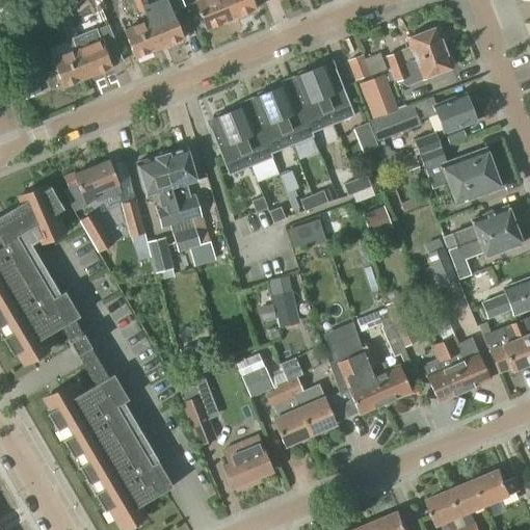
[(151,8),(148,0),(139,0),(136,1),(140,12),(151,8)]
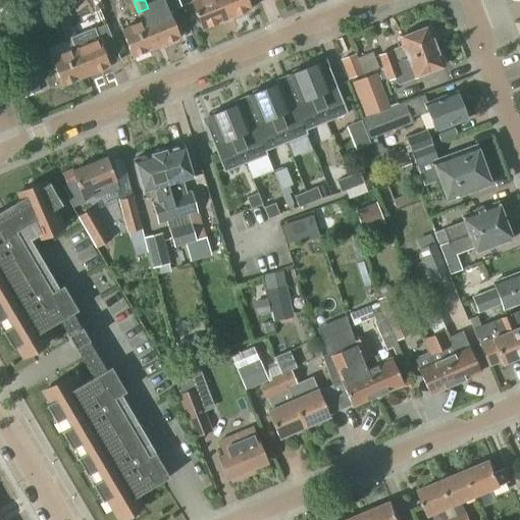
[(193,0),(194,0),(204,27),(227,17),(220,0),(193,0)]
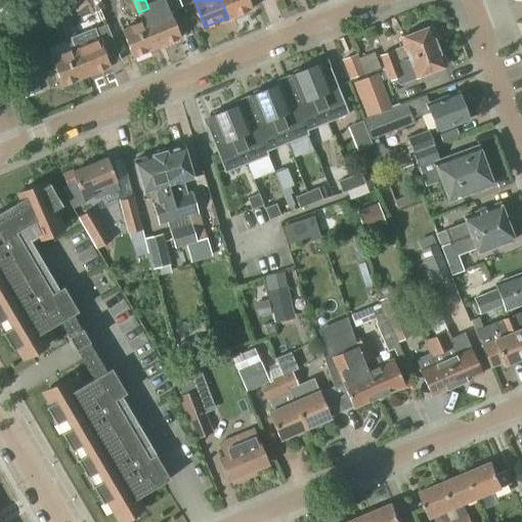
[(221,0),(228,17),(253,7),(250,0),(221,0)]
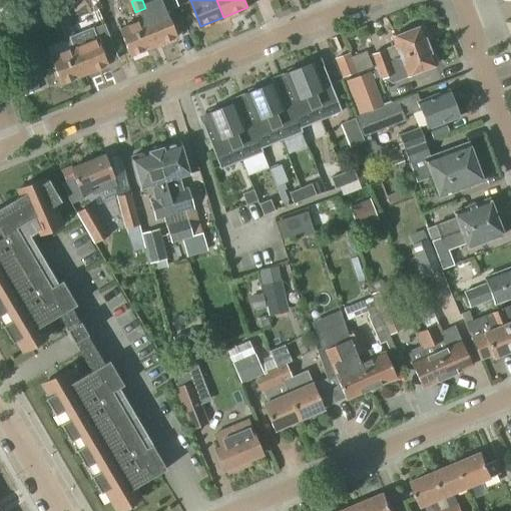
[(143,18),(154,45),(178,36),(167,9),(143,18)]
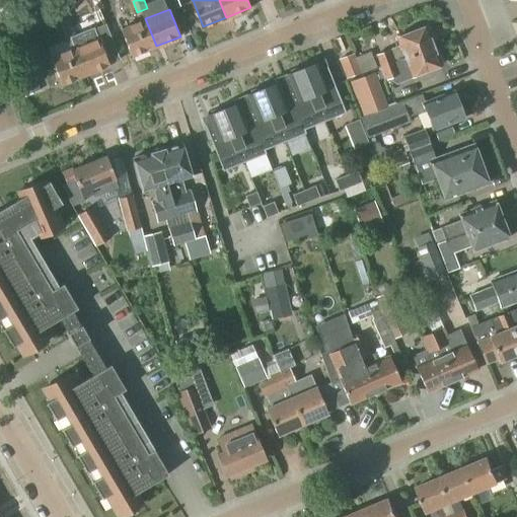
[(59,21),(63,30),(73,26),(70,16),(59,21)]
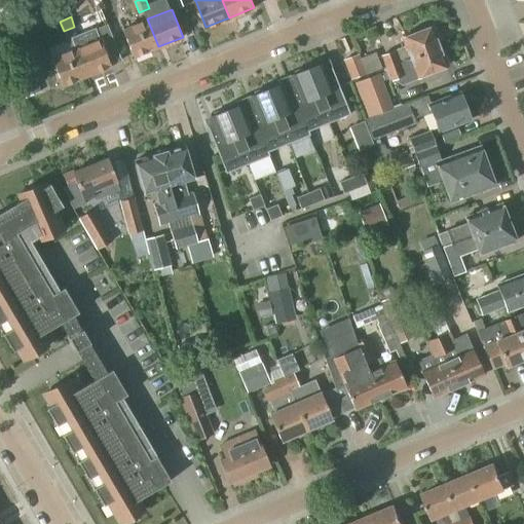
[(135,55),(158,46),(147,19),(123,29),(135,55)]
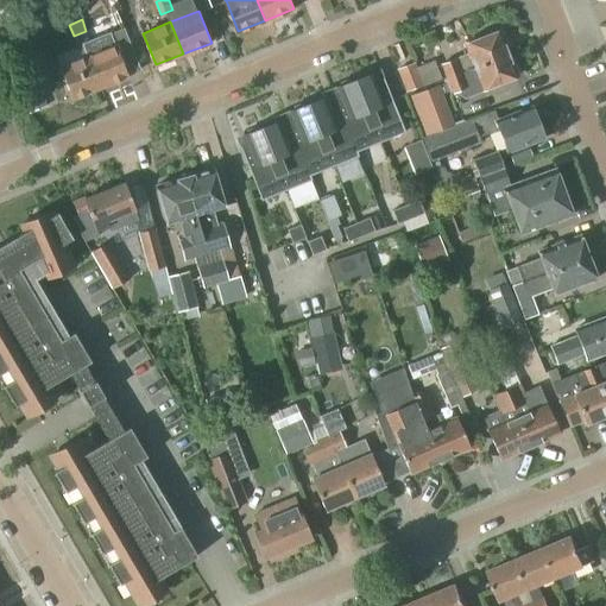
[(112,32),(119,49),(132,43),(126,27),(112,32)]
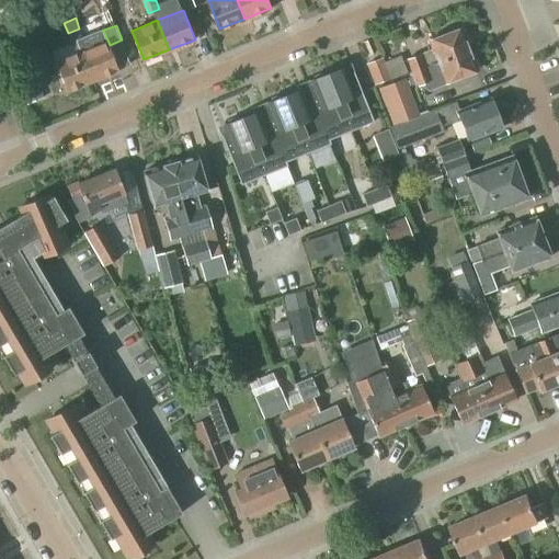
[(412,71),(468,48),(465,40),(467,36),(465,29),(461,29),(460,26),(429,38),(433,48),(407,58),(412,71)]
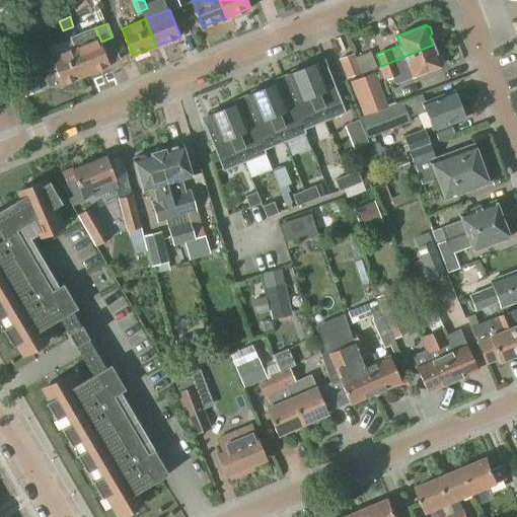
[(73,26),(63,30),(66,40),(72,38),(77,35),(73,26)]
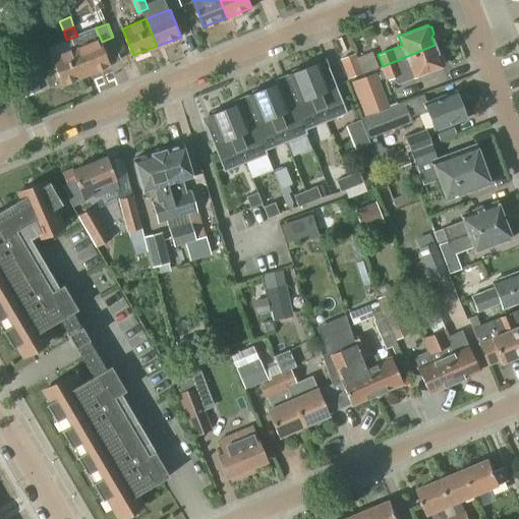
[(72,38),(76,47),(88,74),(111,64),(102,42),(96,27),(77,36),(72,38)]
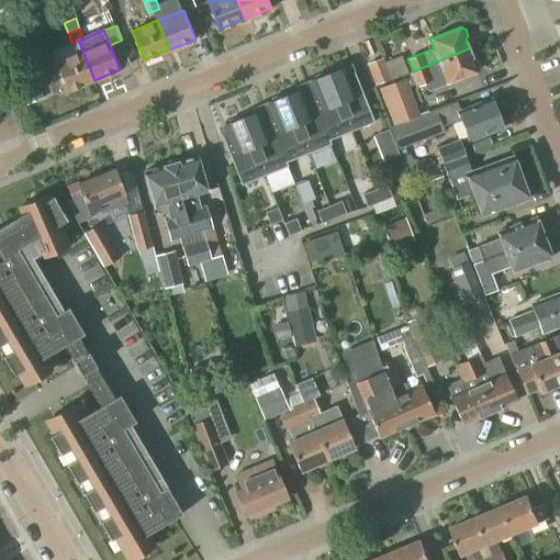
[(429,89),(446,82),(478,71),(477,69),(480,66),(477,59),(472,58),(469,48),(413,71),(417,85),(422,82),(429,89)]
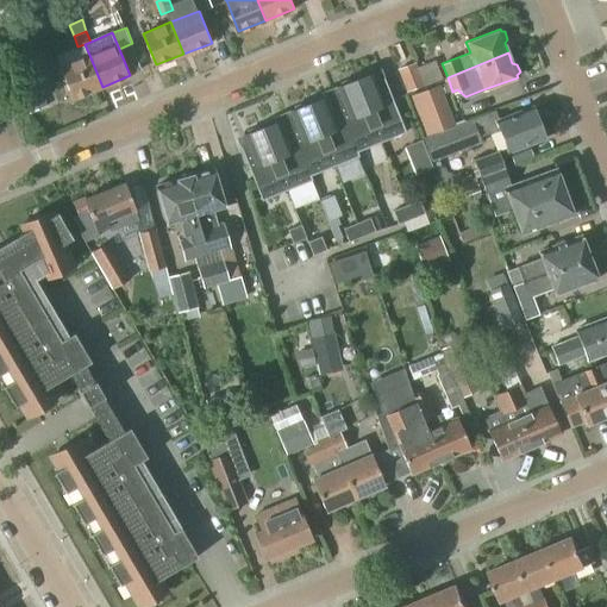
[(74,98),(102,87),(89,55),(61,67),(74,98)]
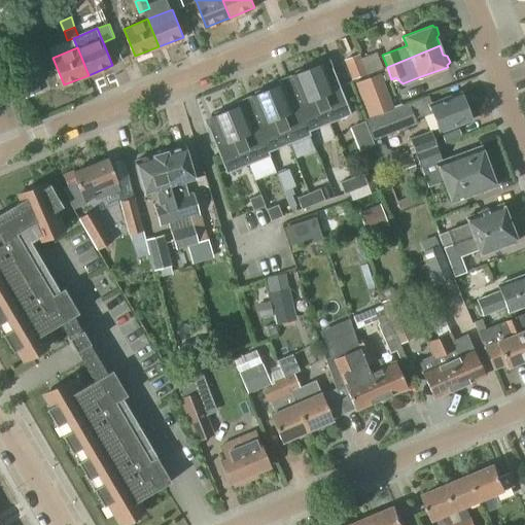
[(353,79),(369,73),(360,53),(345,59),(353,79)]
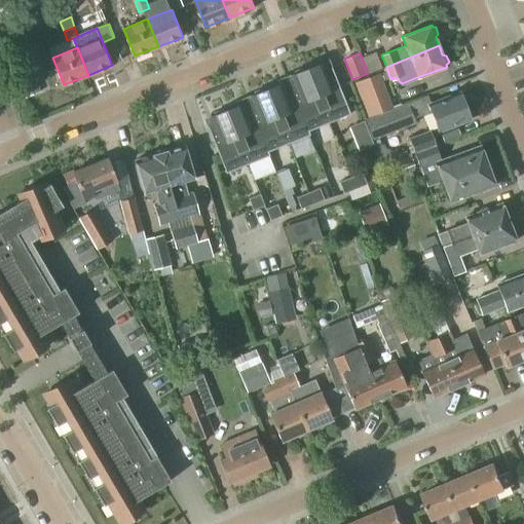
[(350,114),(329,61),(323,64),(323,62),(319,64),(317,62),(306,66),(329,122),(350,114)]
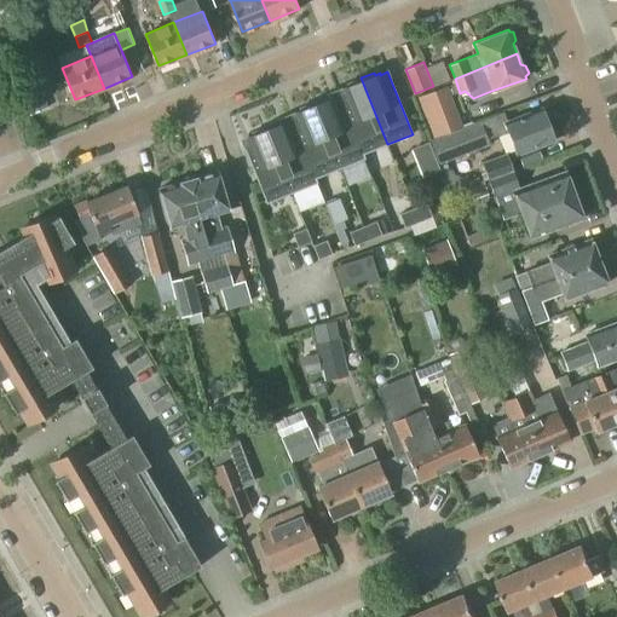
[(387,144),(361,78),(346,84),(347,86),(342,87),(344,90),(338,92),(364,159),(365,159),(363,154),(387,144)]
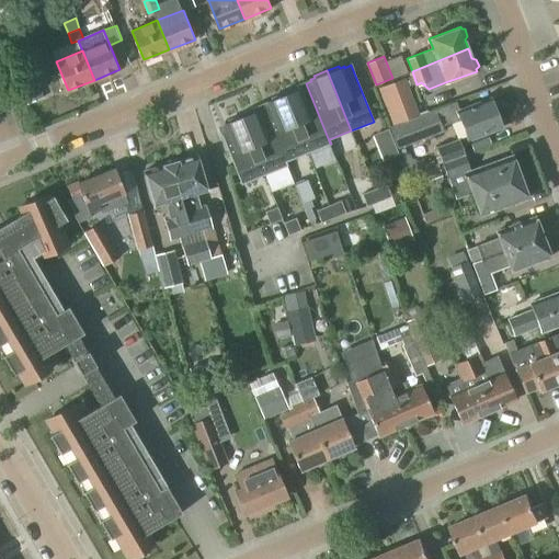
[(29,104),(45,98),(37,77),(20,84),(29,104)]
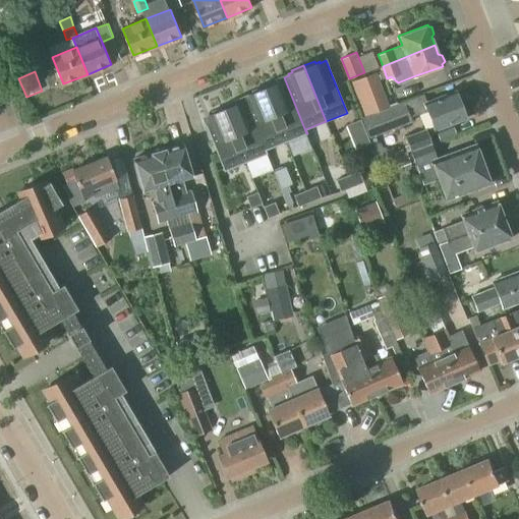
[(350,81),(364,117),(389,108),(376,72),(350,81)]
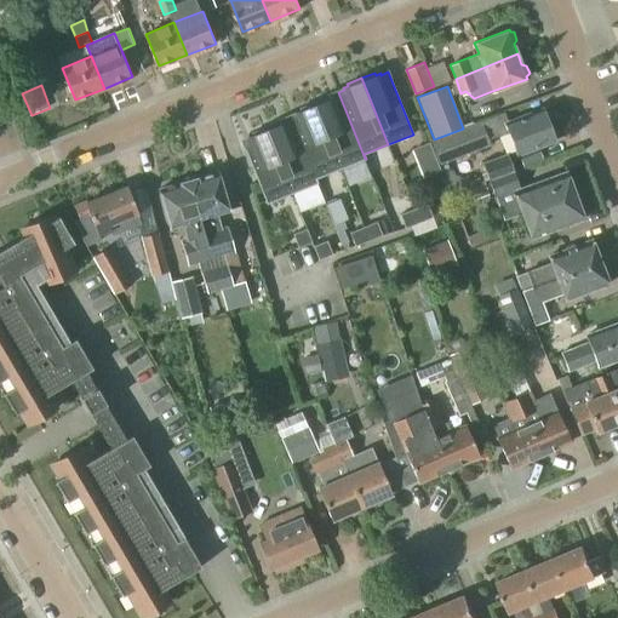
[(365,159),(338,92),(330,96),(331,98),(328,99),(327,97),(313,102),(339,169),(365,159)]
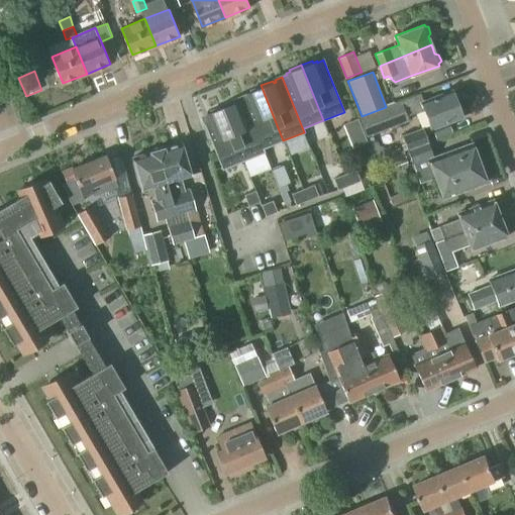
[(283,140),(261,85),(249,90),(250,92),(246,93),(247,95),(241,97),(265,152),(264,148),(283,140)]
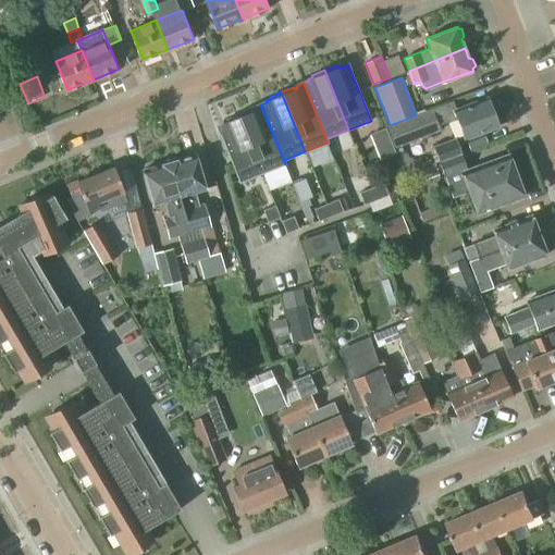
[(387,126),(395,147),(442,130),(441,125),(458,118),(466,137),(497,125),(488,99),(458,110),(454,100),(432,108),(433,109),(416,115),(390,125),(387,126)]
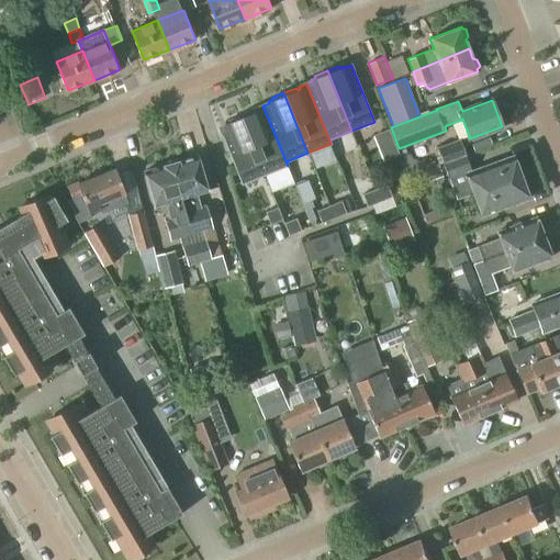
[(288,166),(262,105),(256,109),(257,111),(254,112),(253,110),(241,114),(265,175),(288,166)]
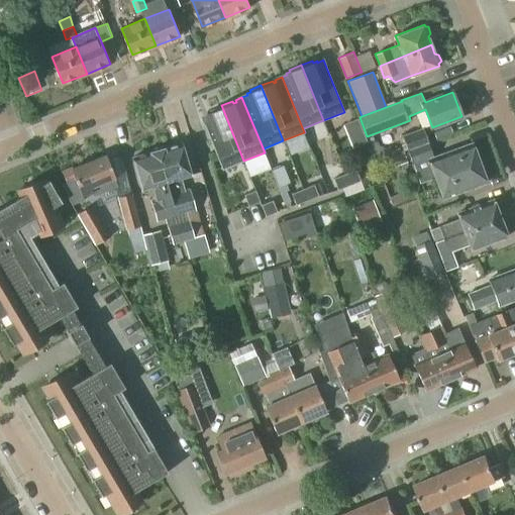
[(243,161),(221,105),(210,110),(210,112),(207,113),(207,115),(201,117),(222,170),(243,161)]
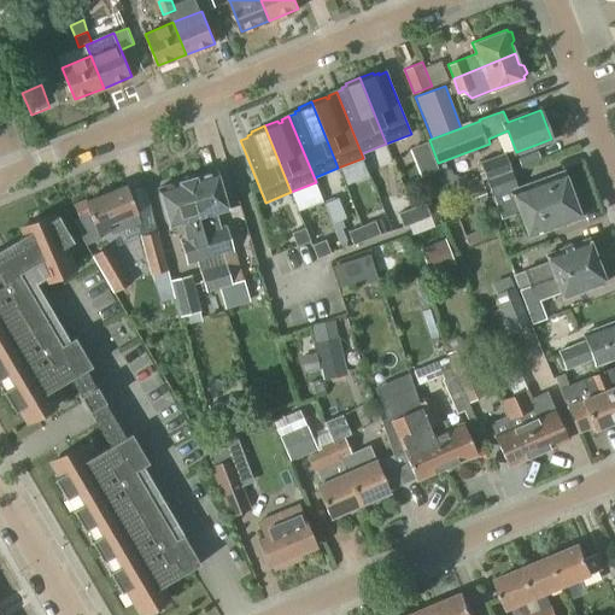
[(487,179),(513,169),(505,152),(481,162),(487,179)]
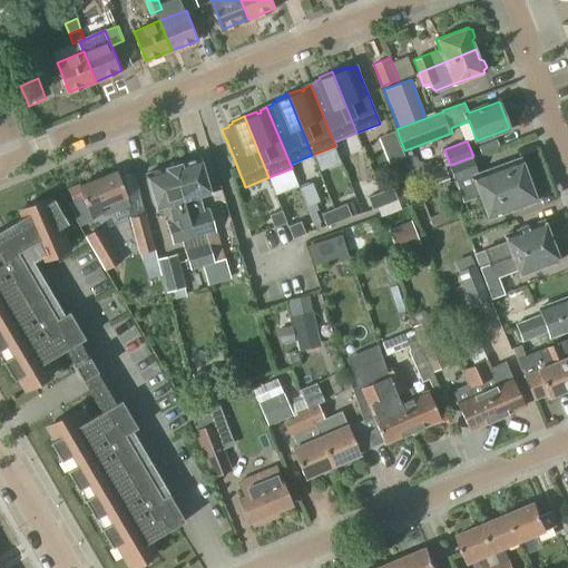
[(497,186),(528,175),(520,156),(479,172),(473,156),(450,165),(461,194),(495,182),(497,186)]
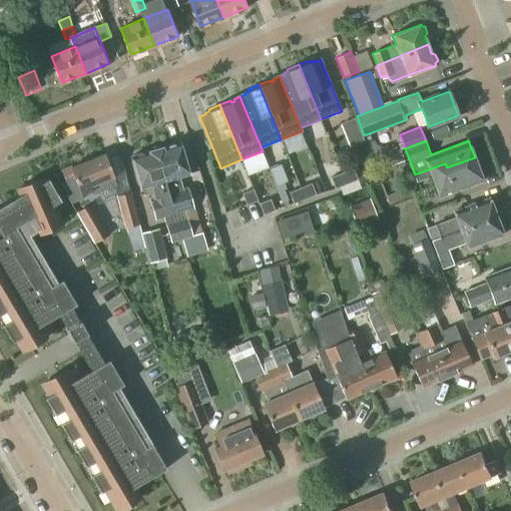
[(175,212),(182,239),(194,236),(186,210),(195,207),(188,186),(184,187),(180,175),(189,173),(179,142),(156,149),(175,212)]
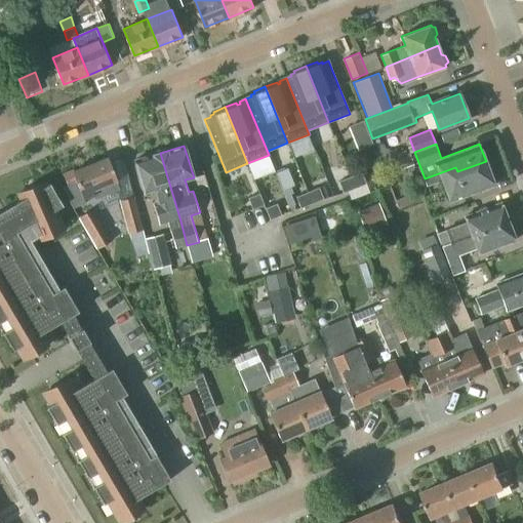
[(187,245),(179,217),(160,153),(135,160),(145,192),(161,187),(164,199),(154,202),(160,225),(169,222),(177,248),(187,245)]
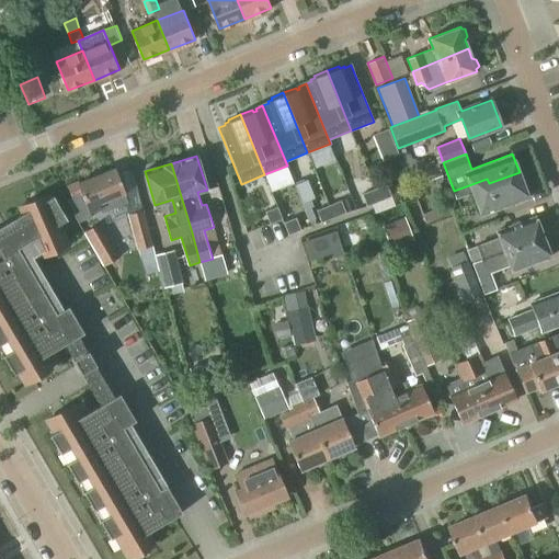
[(126,192),(116,167),(79,182),(78,180),(68,184),(73,200),(83,195),(90,212),(102,206),(101,203),(126,192)]
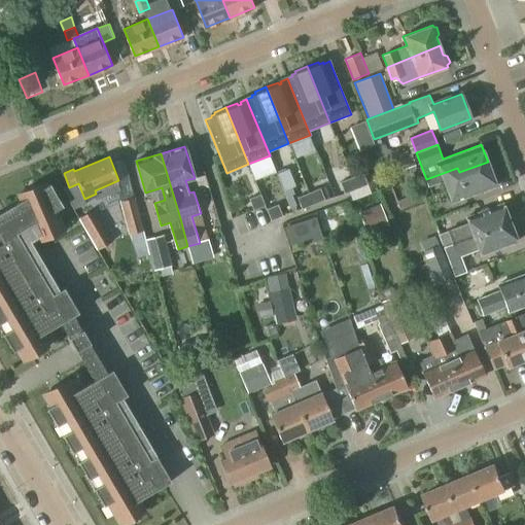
[(457,168),(426,179),(429,186),(445,180),(453,202),(496,185),(488,162),(459,172),(457,168)]
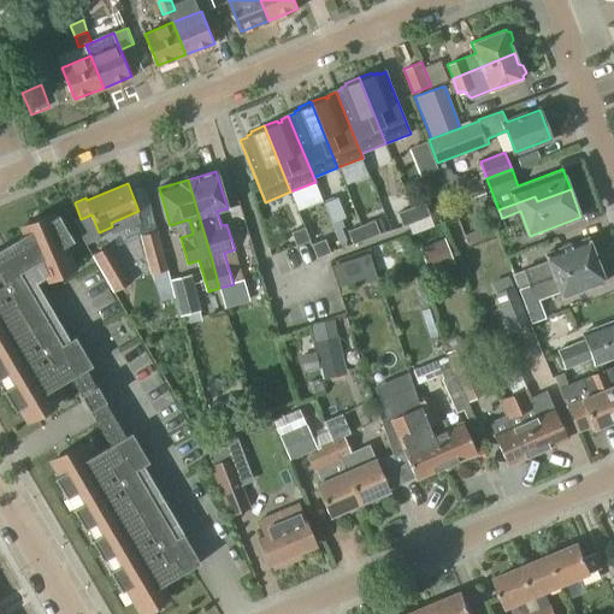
[(425,201),(412,207),(417,220),(431,216),(425,201)]
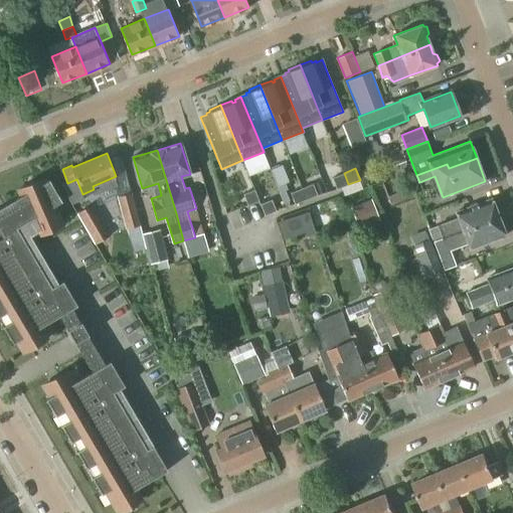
[(337,189),(348,184),(344,173),(332,177),(337,189)]
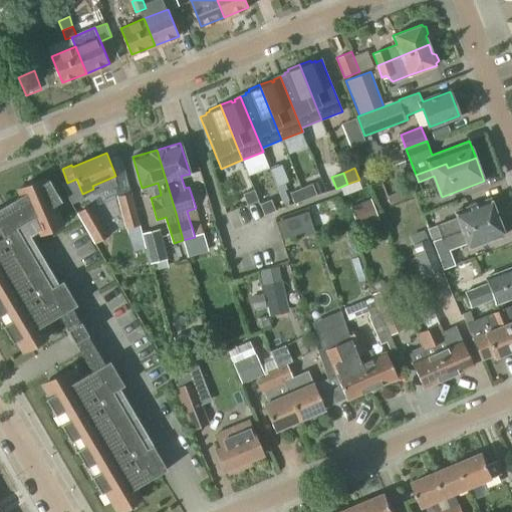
[(152,445),(154,448),(132,461),(126,451),(143,441),(118,399),(101,409),(95,399),(112,389),(126,379),(114,358),(106,362),(89,334),(81,320),(73,307),(77,304),(65,282),(54,289),(37,299),(31,289),(48,279),(23,237),(6,247),(1,237),(31,219),(38,235),(64,224),(55,205),(62,201),(49,179),(45,181),(44,179),(19,190),(21,196),(0,208),(0,315),(9,310),(14,319),(4,325),(14,342),(18,340),(24,351),(48,337),(41,325),(60,315),(68,328),(76,341),(92,370),(74,381),(67,369),(44,384),(50,396),(46,398),(56,415),(66,409),(72,418),(62,424),(72,441),(81,435),(87,444),(77,450),(87,467),(97,461),(102,470),(92,476),(102,493),(105,491),(118,511),(143,498),(136,487),(168,469),(154,444),(152,445)]
